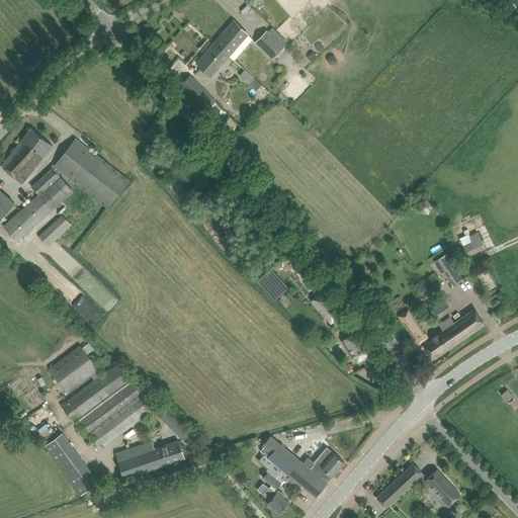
[(249,33),(242,27),(234,20),(214,41),(230,55),(249,33)]
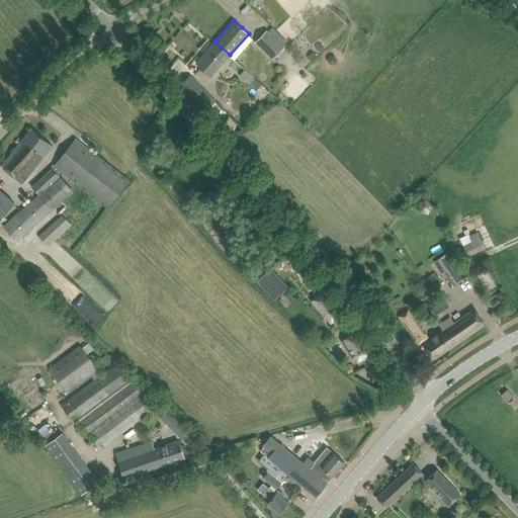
[(279,59),(276,56),(284,48),(267,30),(256,41),(273,59),(276,62),(279,59)]
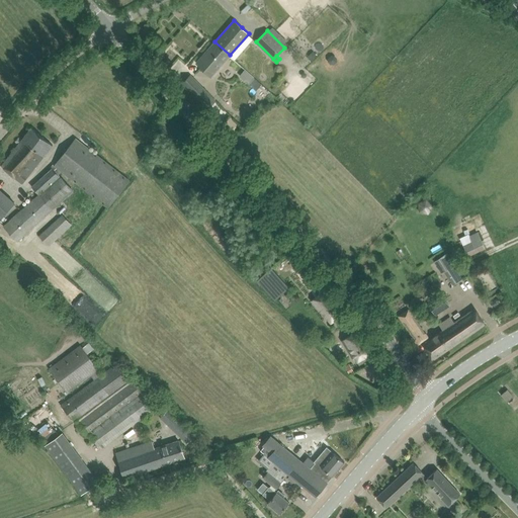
[(254,37),(249,33),(230,55),(236,59),(254,37)]
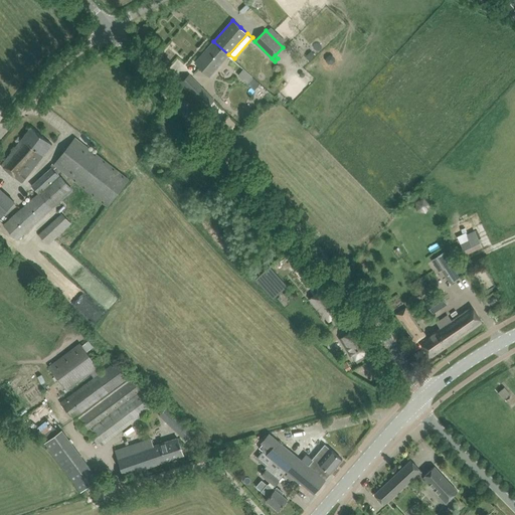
[(210,75),(219,64),(228,54),(213,41),(195,62),(210,75)]
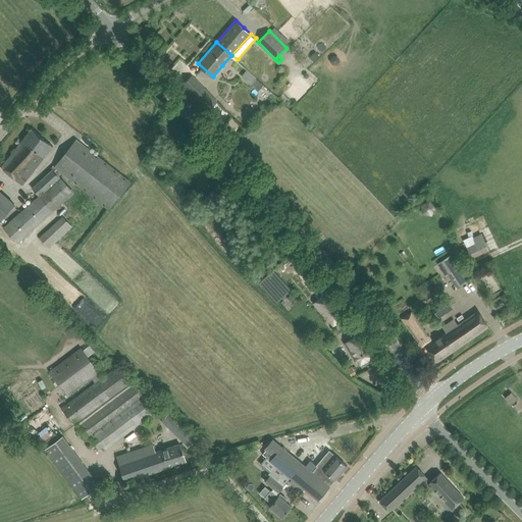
[(263,85),(247,69),(241,75),(258,91),(263,85)]
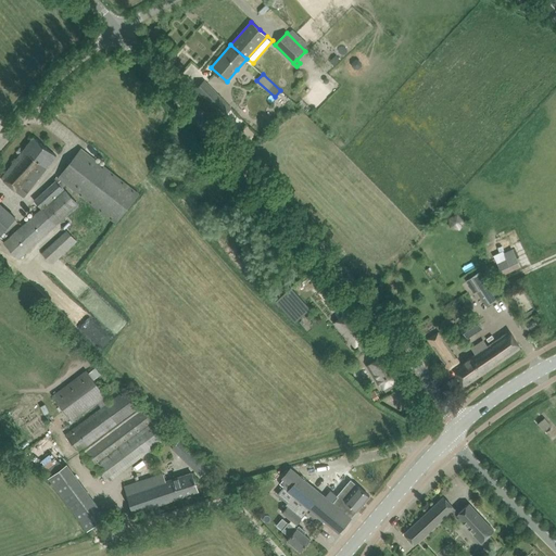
[(196,89),(223,115),(230,108),(204,81),(196,89)]
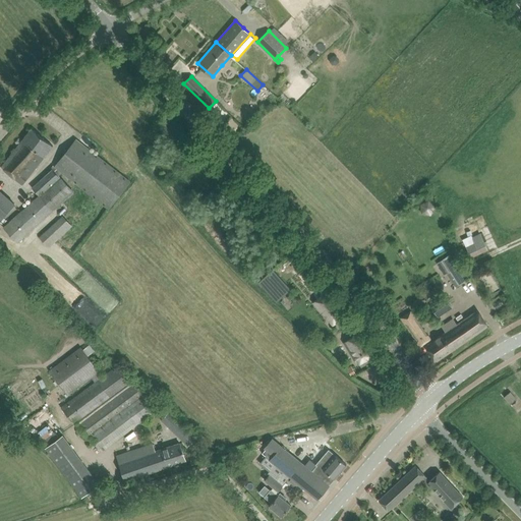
[(32,129),(2,166),(2,167),(22,183),(53,146),(32,129)]
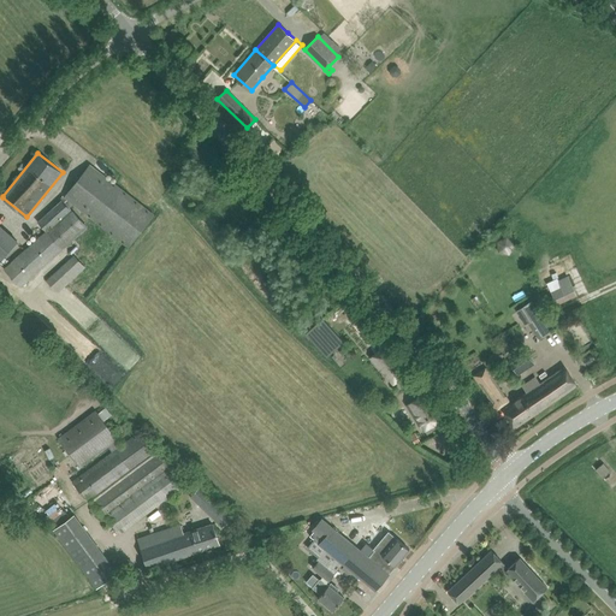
[(154,214),(90,165),(64,197),(129,247),(154,214)]
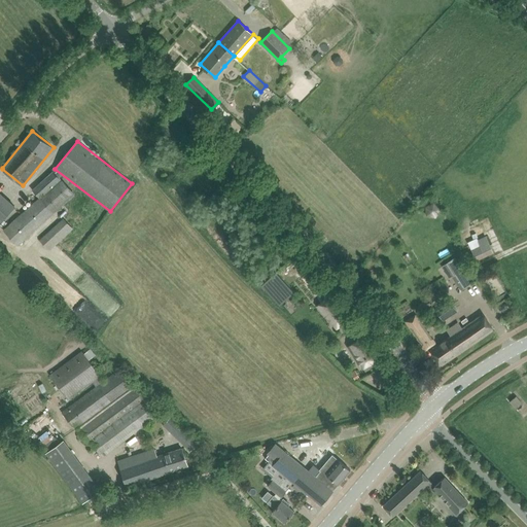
[(3,231),(18,246),(74,194),(54,171),(33,190),(40,198),(3,231)]
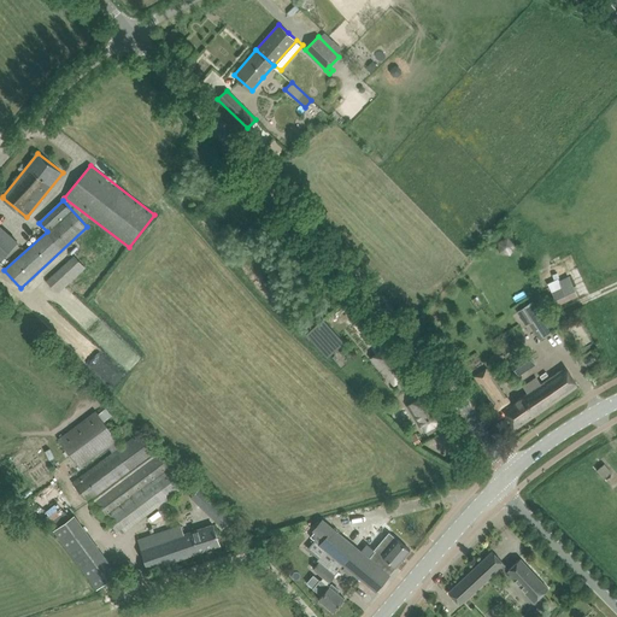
[(0,259),(17,241),(3,228),(0,225),(0,259)]
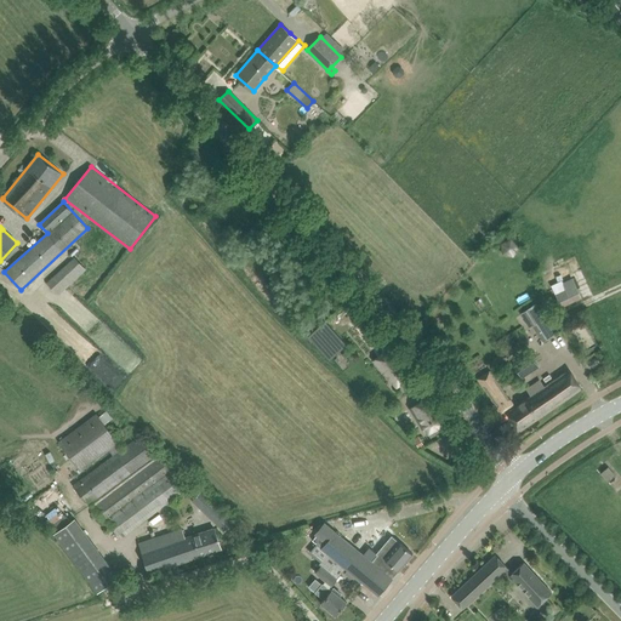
[(74,257),(46,283),(58,295),(86,269),(74,257)]
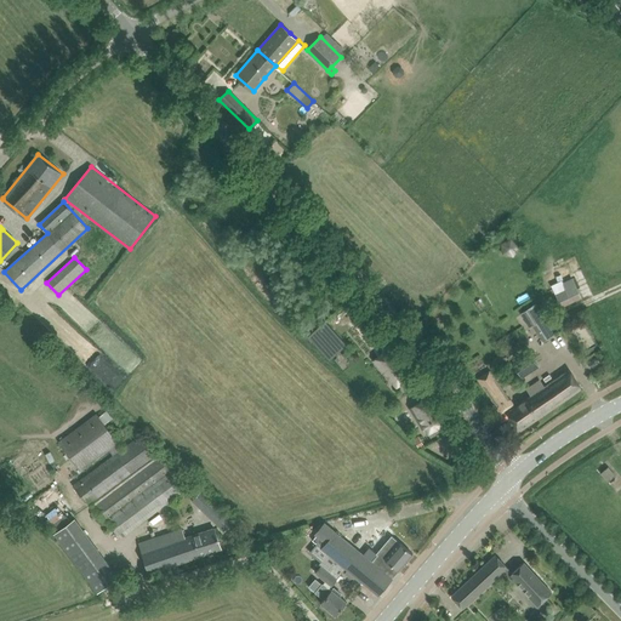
[(562,306),(581,297),(575,285),(556,294),(562,306)]
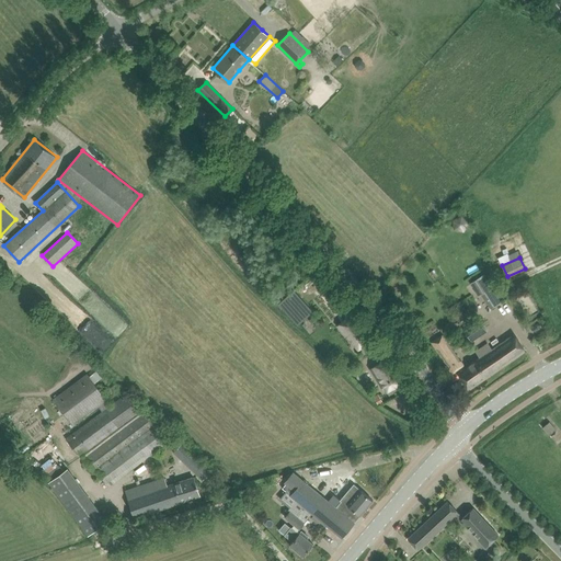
[(480,295),(491,287),(483,274),(472,282),(480,295)]
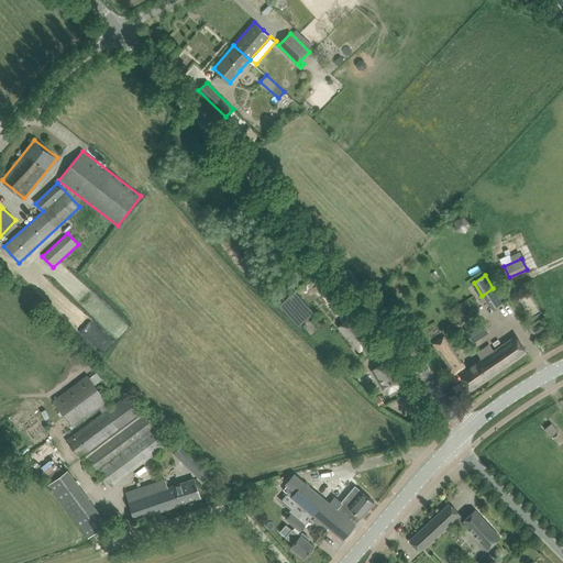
[(296,291),(290,295),(304,312),(309,308),(296,291)]
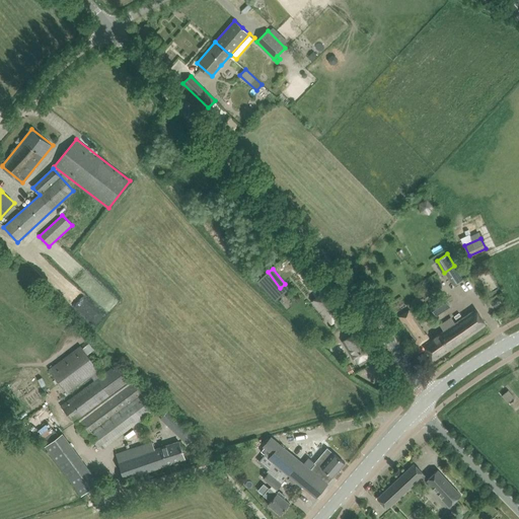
[(490,270),(478,274),(485,291),(496,287),(490,270)]
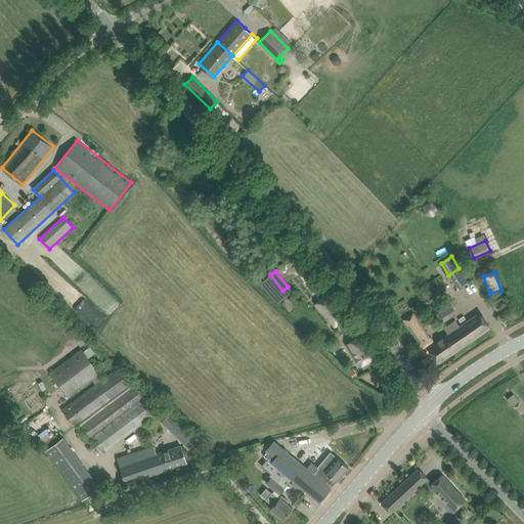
[(347,315),(329,294),(316,304),(335,325),(347,315)]
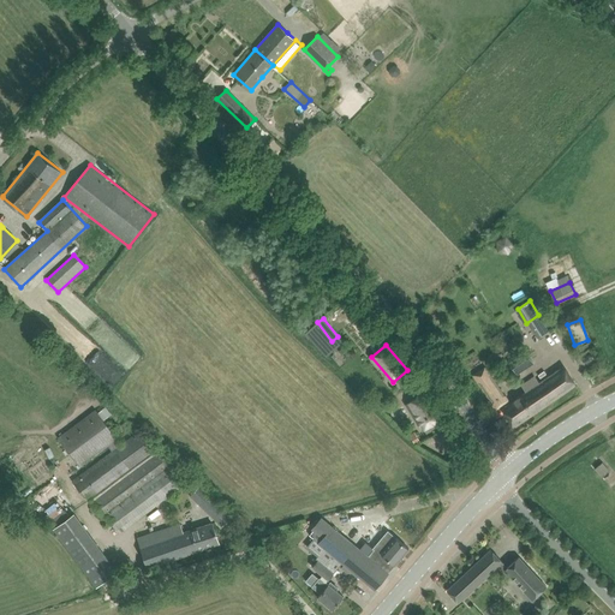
[(523,352),(525,351),(525,350),(508,360),(518,374),(517,371),(530,363),(531,365),(533,363),(531,364),(523,352)]
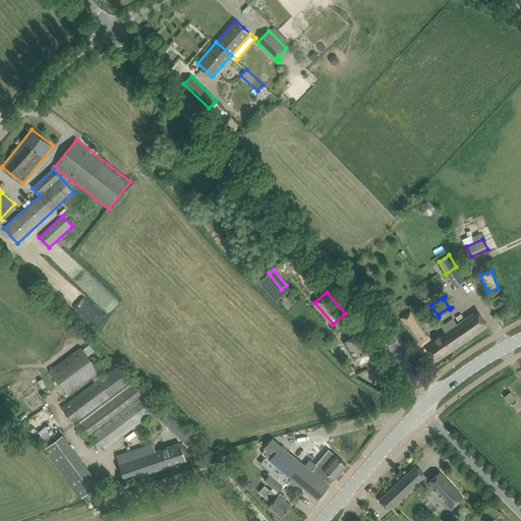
[(425,346),(436,361),(487,326),(477,310),(456,325),(453,319),(442,327),(446,332),(425,346)]
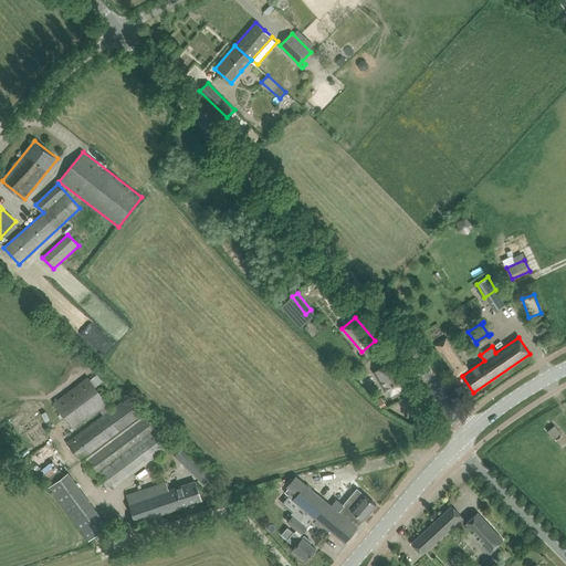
[(437,346),(457,376),(468,369),(451,345),(447,338),(446,339),(448,342),(438,347),(437,345),(437,346)]
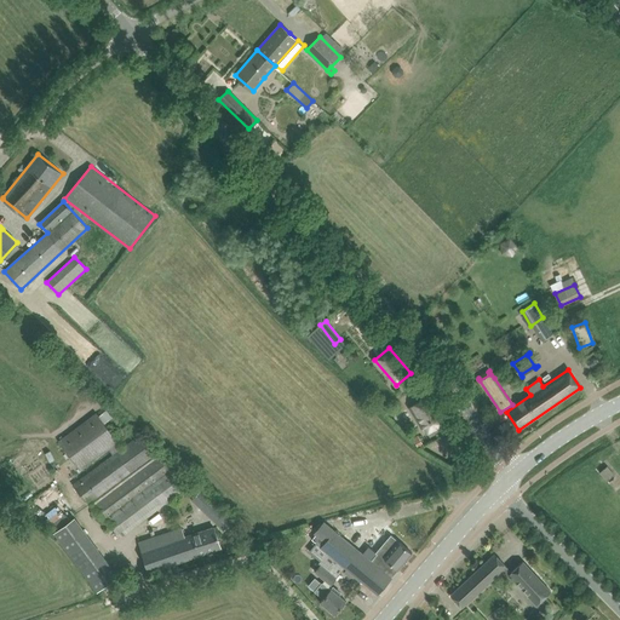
[(440,412),(430,395),(409,407),(422,428),(424,426),(430,436),(446,428),(437,413),(440,412)]
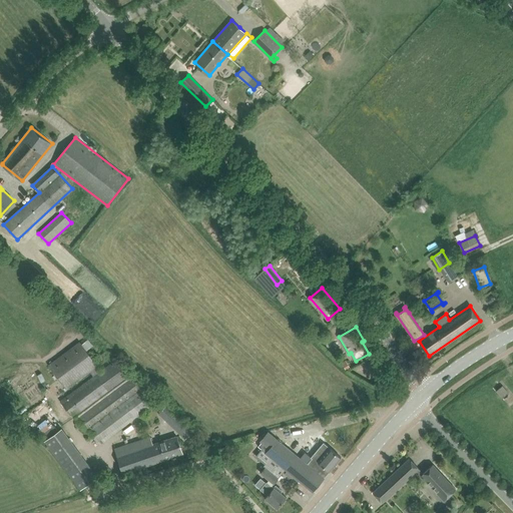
[(90,372),(93,377),(61,401),(73,417),(75,416),(86,431),(88,430),(99,445),(155,402),(144,387),(142,389),(131,373),(128,376),(116,360),(100,372),(79,343),(49,365),(67,389),(90,372)]
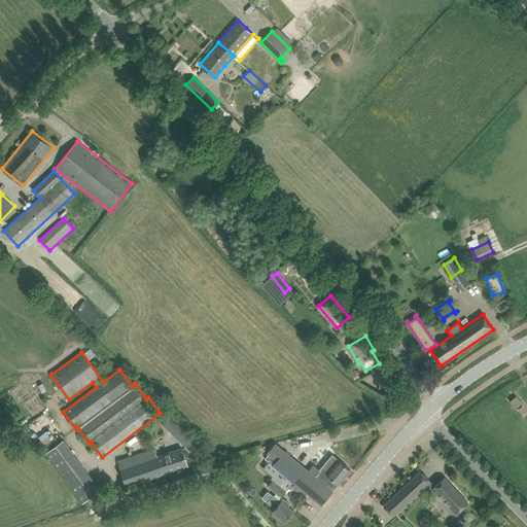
[(353,372),(351,373),(355,379),(356,381),(357,380),(360,378),(355,370),(353,372)]
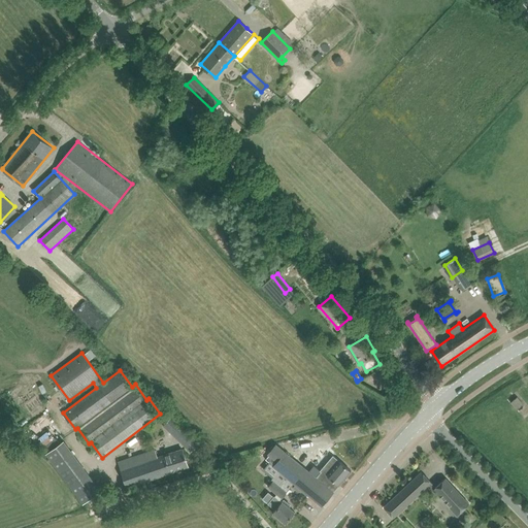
[(164,425),(183,444),(191,452),(199,443),(172,417),(164,425)]
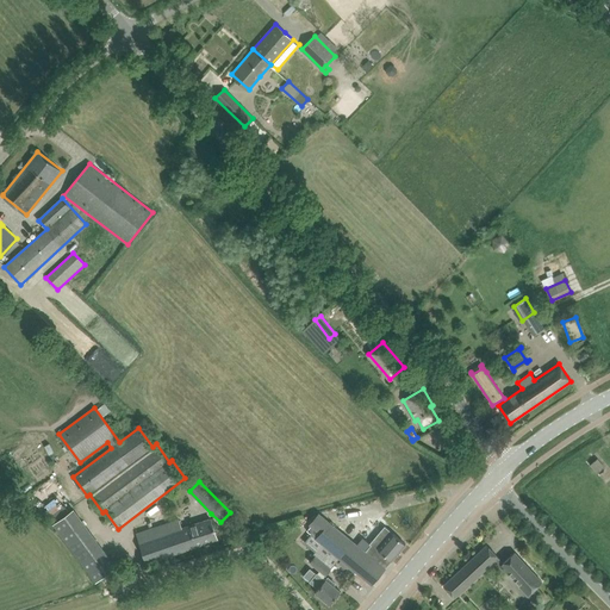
[(54,524),(95,582),(117,565),(74,506),(53,523),(54,524)]
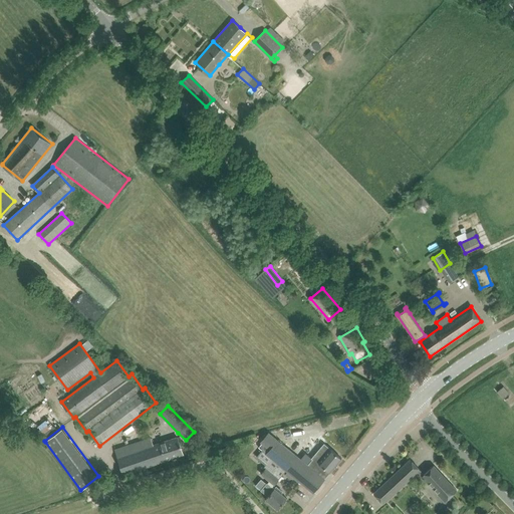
[(262,443),(259,447),(266,453),(277,440),(269,434),(268,433),(261,441),(262,443)]
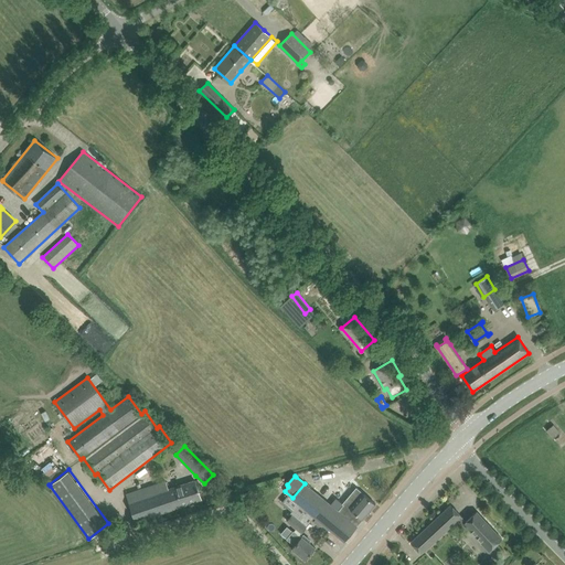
[(126,494),(131,511),(135,521),(201,499),(195,480),(176,487),(176,486),(169,489),(166,481),(126,494)]
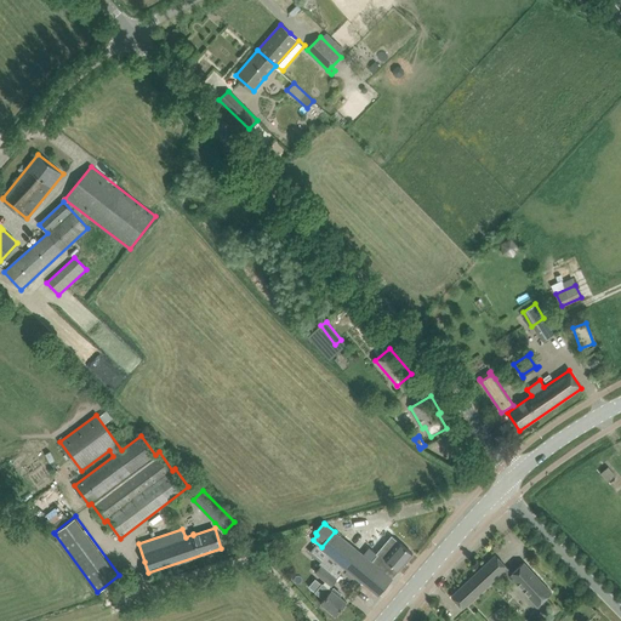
[(335,531),(322,547),(324,550),(346,568),(347,569),(362,581),(379,594),(382,591),(388,584),(399,570),(405,563),(406,560),(412,553),(393,536),(391,535),(377,552),(379,553),(371,562),(351,545),(335,533),(335,531)]
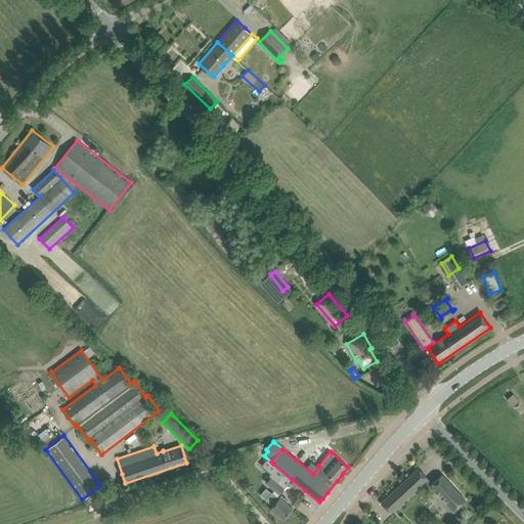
[(270,477),(266,483),(279,493),(279,494),(285,488),(291,480),(275,468),(269,476),(270,477)]
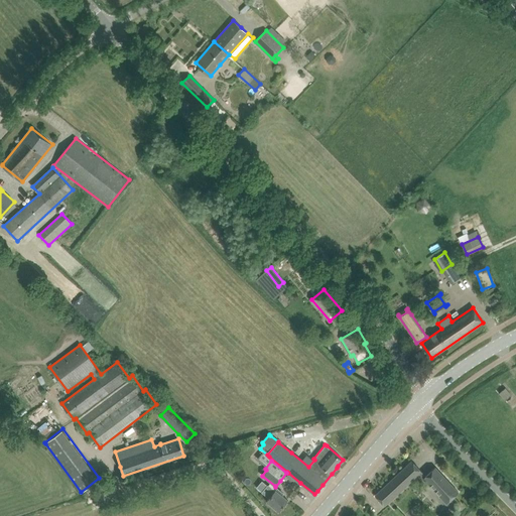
[(375,495),(384,506),(421,472),(412,461),(375,495)]
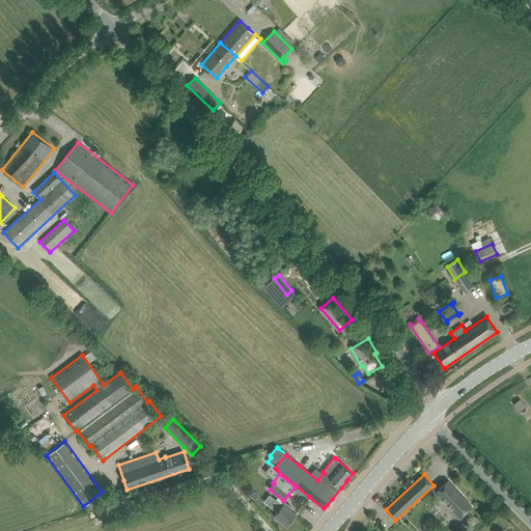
[(448,480),(438,490),(436,492),(459,518),(472,506),(448,480)]
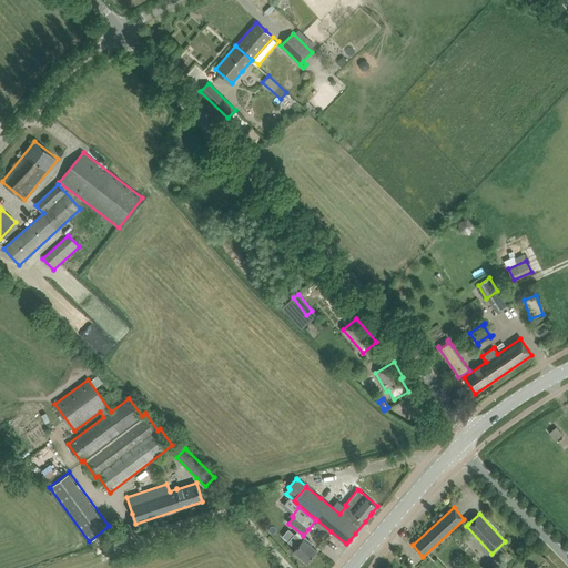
[(288,541),(294,535),(288,530),(283,537),(288,541)]
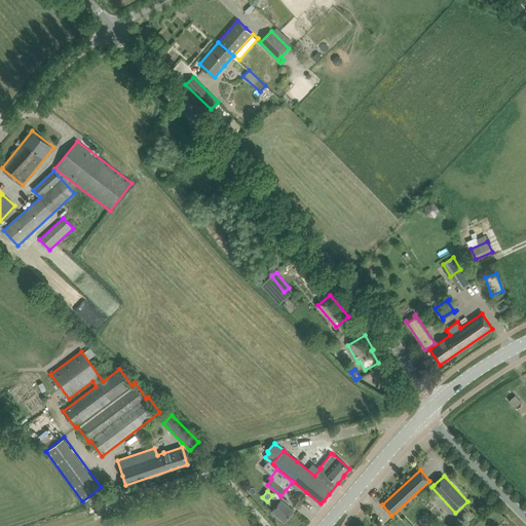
[(272,495),(267,501),(274,508),(271,511),(285,521),(294,510),(288,504),(289,502),(283,497),(280,499),(279,500),(275,496),(274,497),(272,495)]
